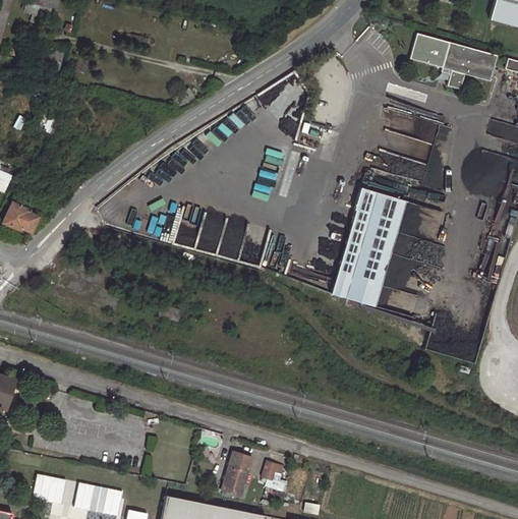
[(3,0),(2,10),(13,11),(13,0),(3,0)]
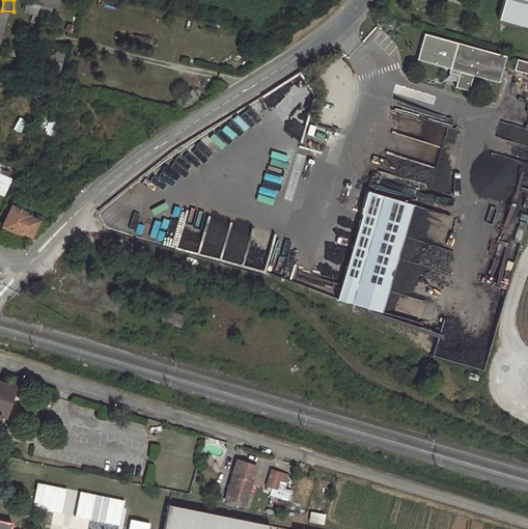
[(59,17),(64,0),(31,0),(29,8),(59,17)]
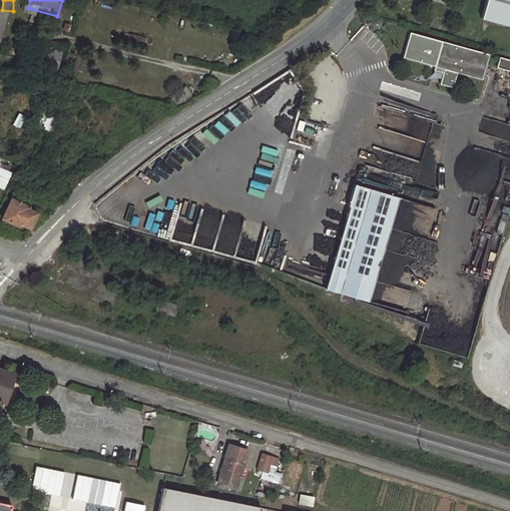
[(484,0),(481,14),(509,21),(509,0),(484,0)]
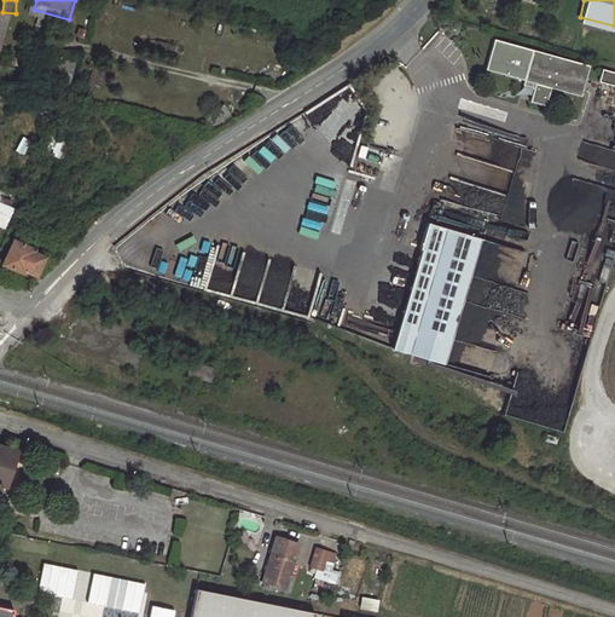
[(557,32),(555,40),(575,45),(576,36),(557,32)]
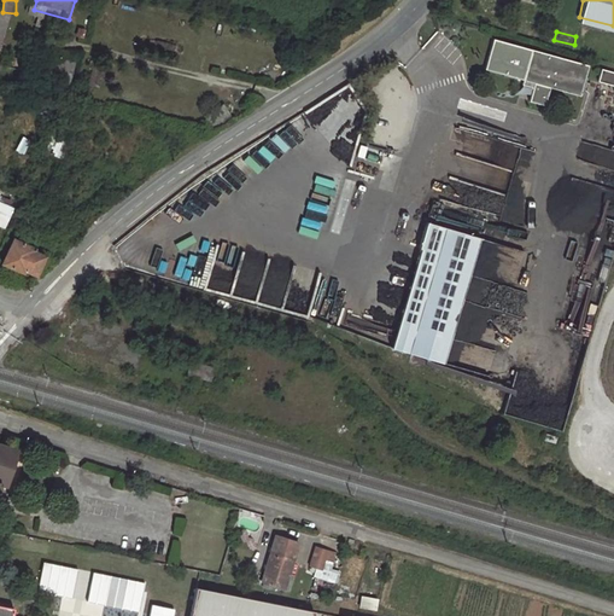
[(590,64),(492,39),(485,65),(528,76),(527,80),(534,82),(531,99),(545,103),(550,85),(583,93),(590,64)]
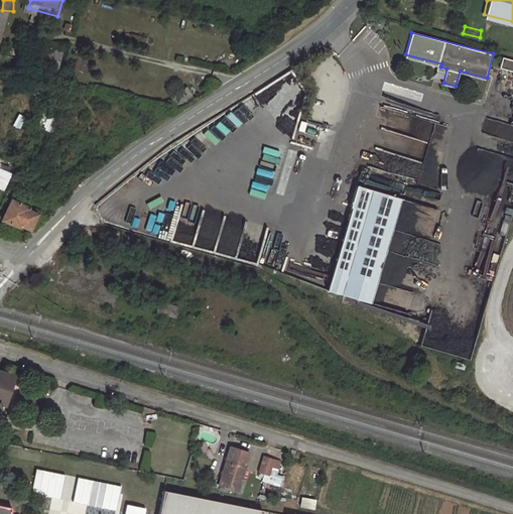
[(512,56),(505,55),(502,66),(512,68),(512,56)]
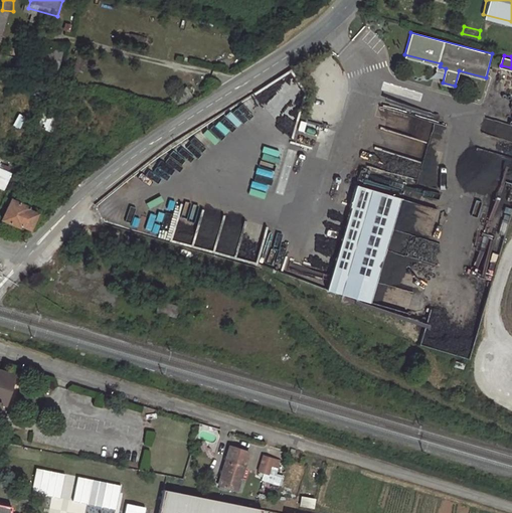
[(259,91),(253,95),(264,108),(269,105),(259,91)]
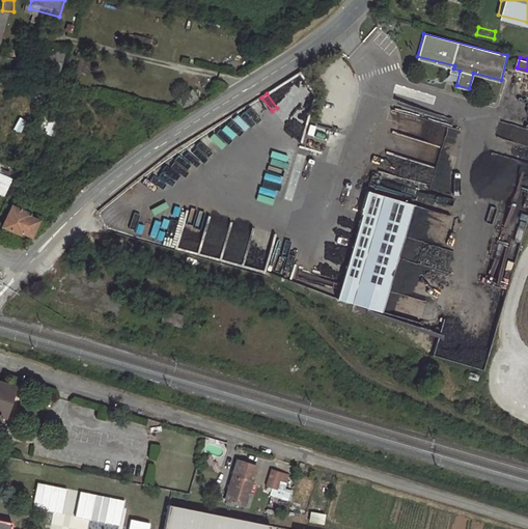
[(305,108),(288,110),(289,116),(306,114),(305,108)]
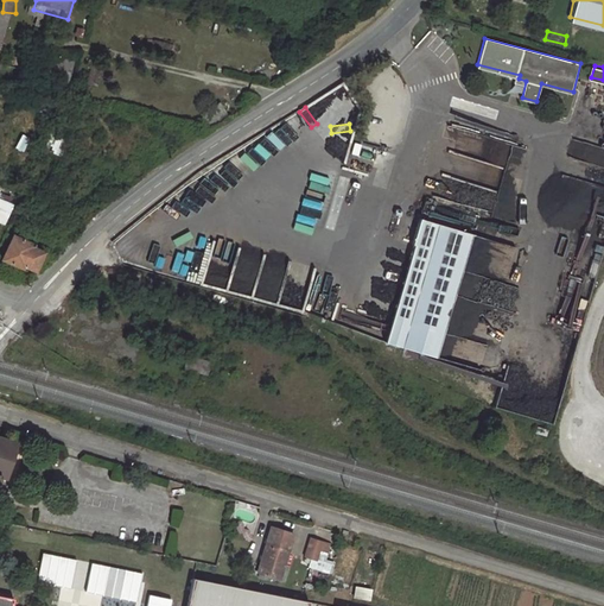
[(44,147),(65,157),(72,141),(51,131),(44,147)]
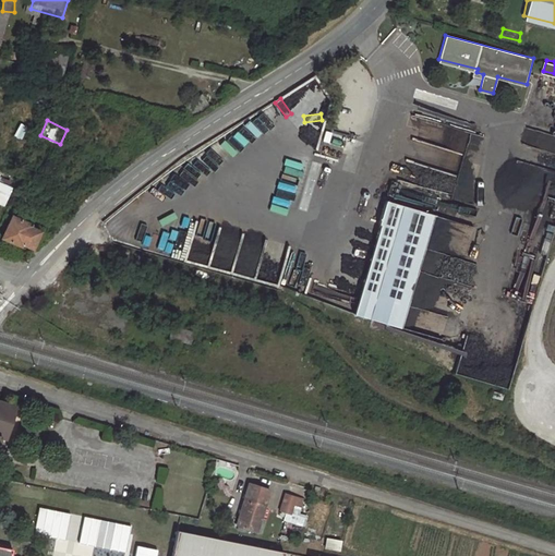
[(16,134),(25,137),(32,124),(23,121),(16,134)]
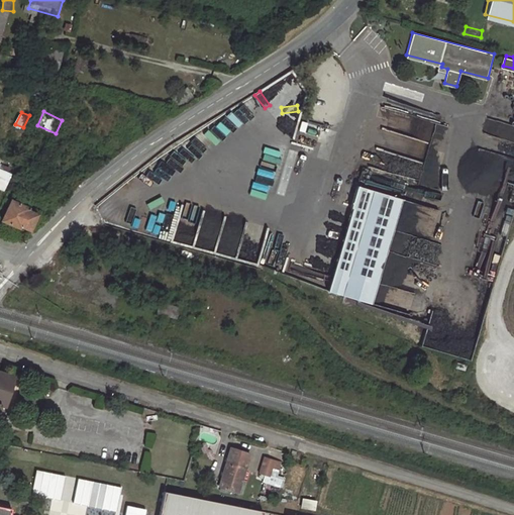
[(368,165),(423,177),(429,149),(441,151),(447,122),(413,114),(409,132),(390,128),(387,143),(373,140),(368,165)]
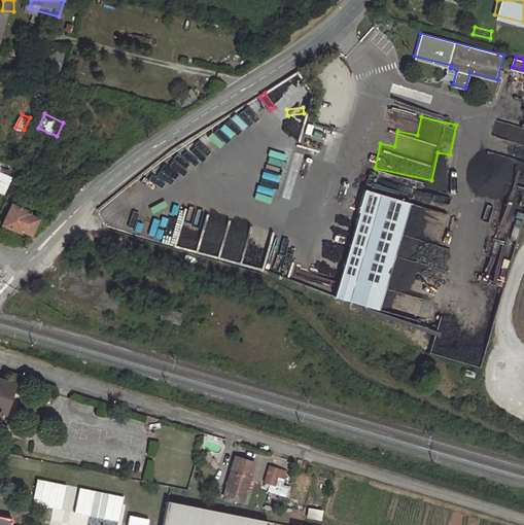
[(295,154),(299,140),(282,137),(279,150),(295,154)]
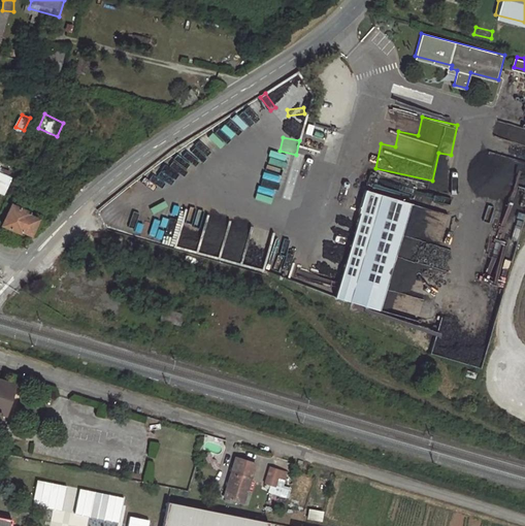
[(492,150),(481,179),(512,191),(522,160),(492,150)]
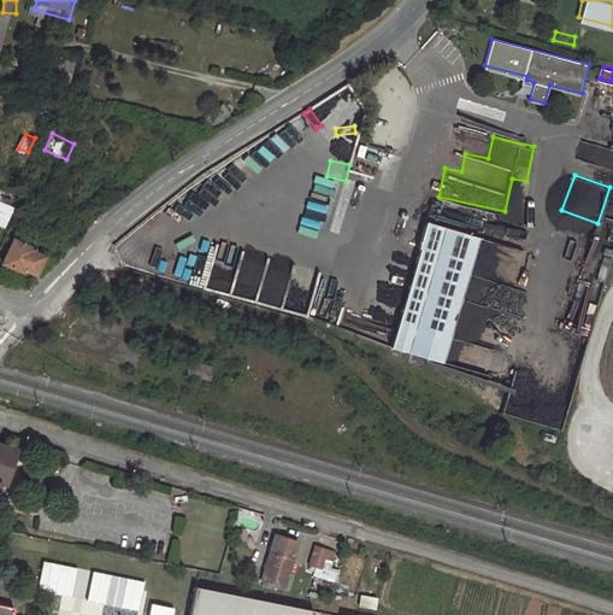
[(0,220),(11,224),(18,206),(0,198),(0,220)]
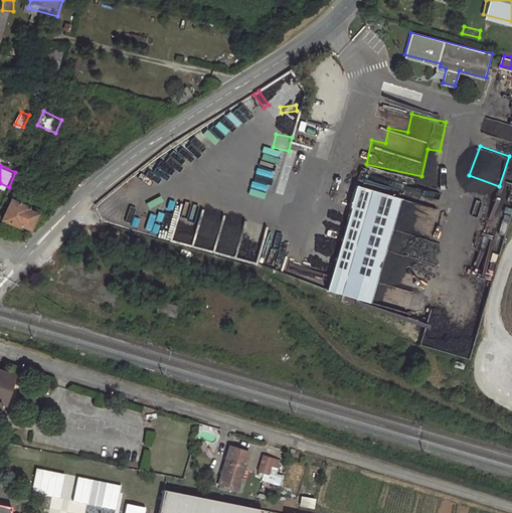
[(401,196),(358,184),(328,287),(372,300),(401,196)]
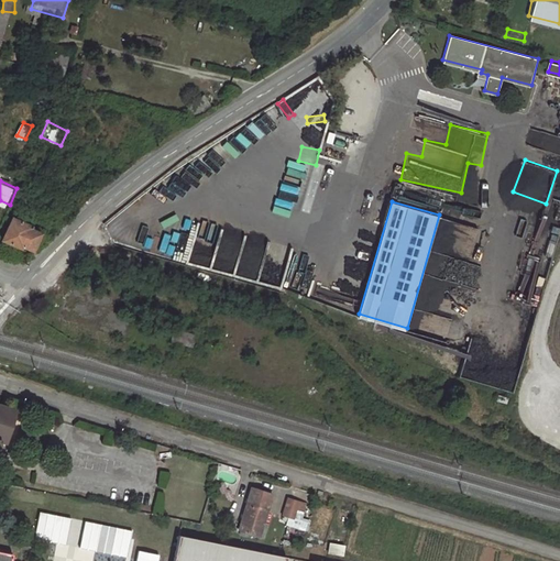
[(261,285),(281,289),(302,212),(282,207),(261,285)]
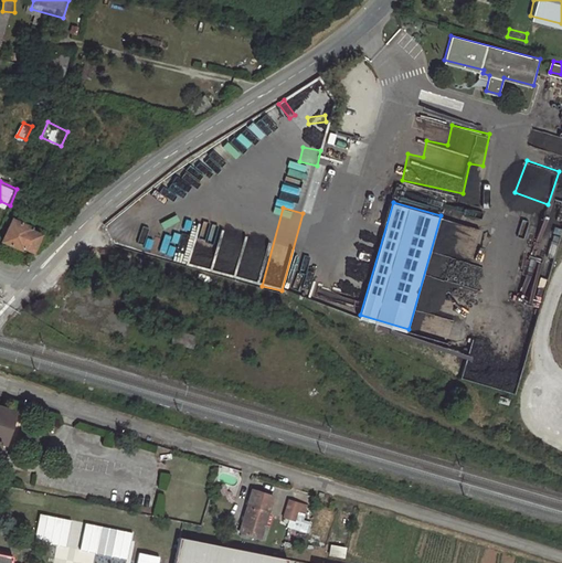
[(34,224),(14,216),(6,240),(25,247),(27,244),(40,248),(45,233),(33,229),(34,224)]
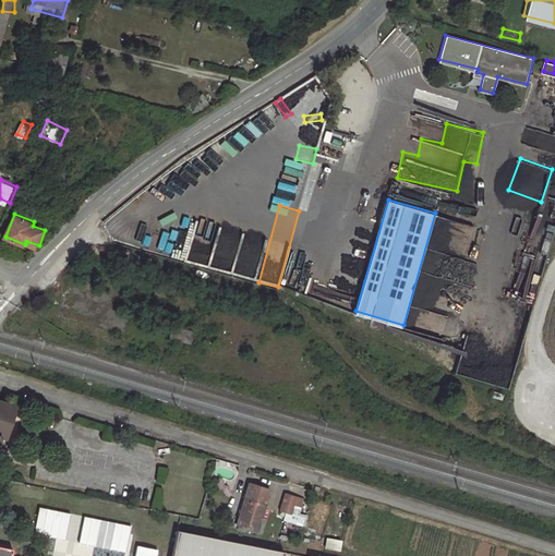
[(175,237),(163,232),(156,254),(178,260),(181,245),(173,244),(175,237)]
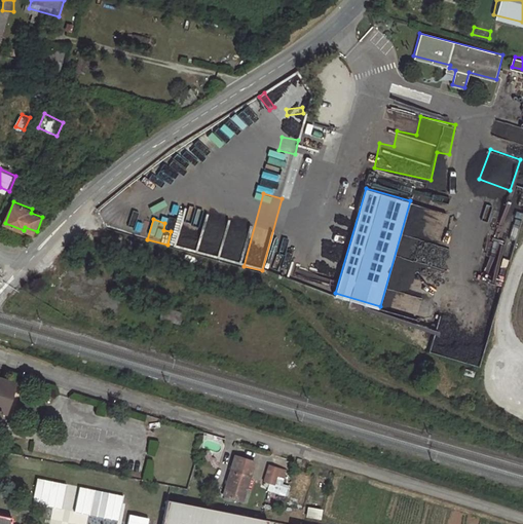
[(202,253),(208,255),(214,241),(209,239),(202,253)]
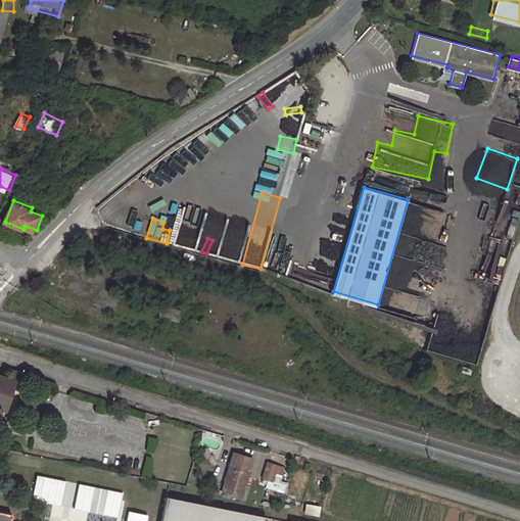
[(239,263),(243,246),(230,242),(225,259),(239,263)]
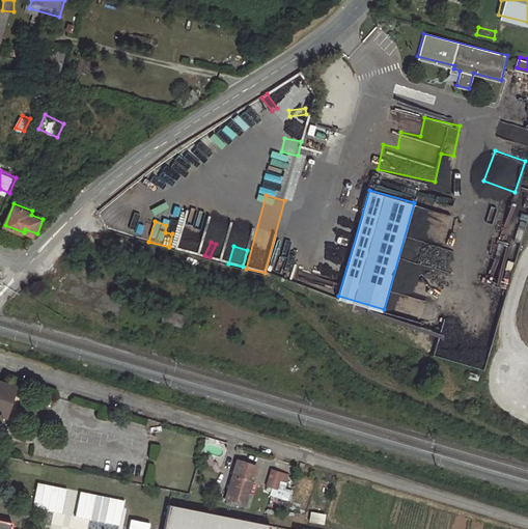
[(344,270),(346,265),(336,260),(334,267),(344,270)]
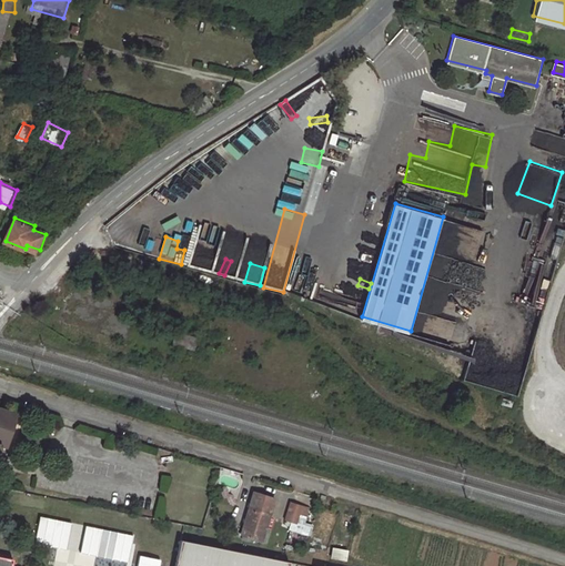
[(0,434),(12,437),(21,412),(0,405),(0,434)]
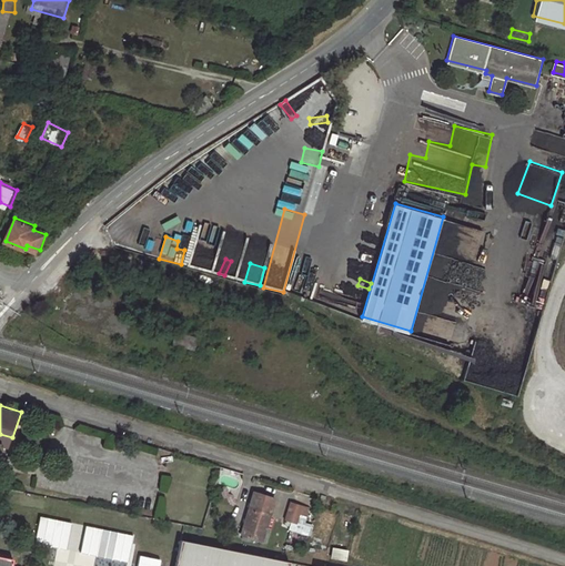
[(275,498),(254,493),(242,535),(264,541),(275,498)]
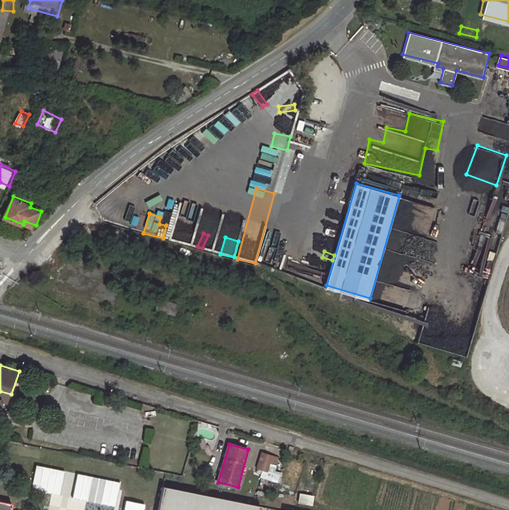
[(275,458),(262,454),(257,471),(267,473),(269,466),(272,467),(275,458)]
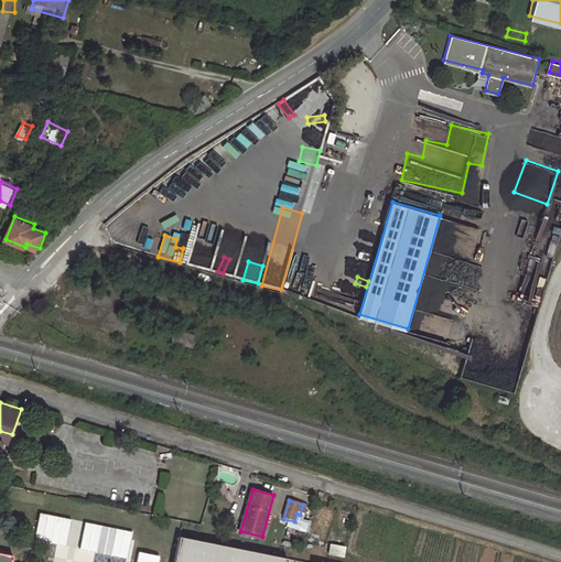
[(287,561),(288,557),(180,537),(175,561),(287,561)]
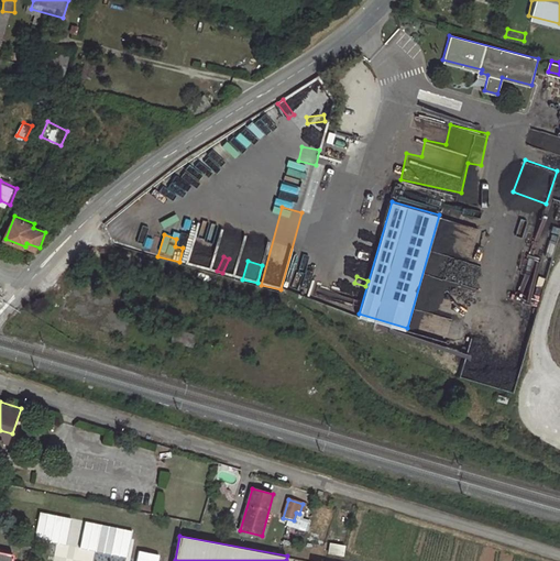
[(0,560),(15,560),(18,552),(0,548),(0,560)]
